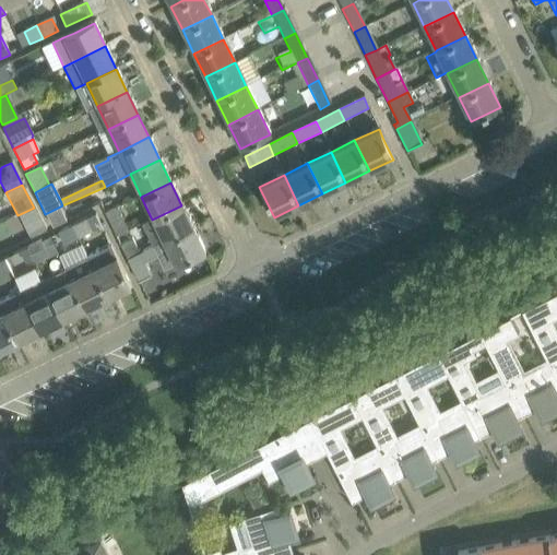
[(152,248),(192,227),(181,205),(152,220),(141,225),(142,228),(152,248)]
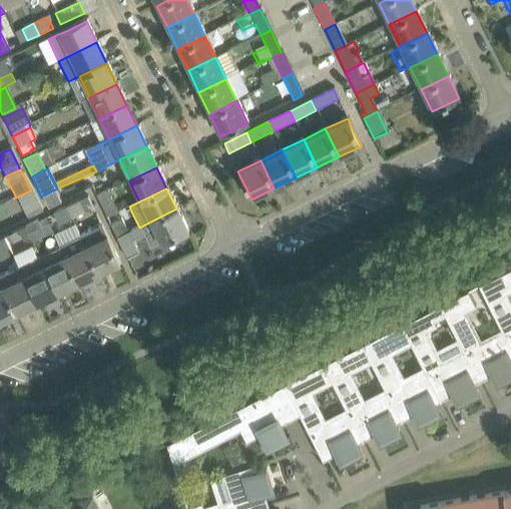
[(31,190),(16,197),(28,220),(42,212),(31,190)]
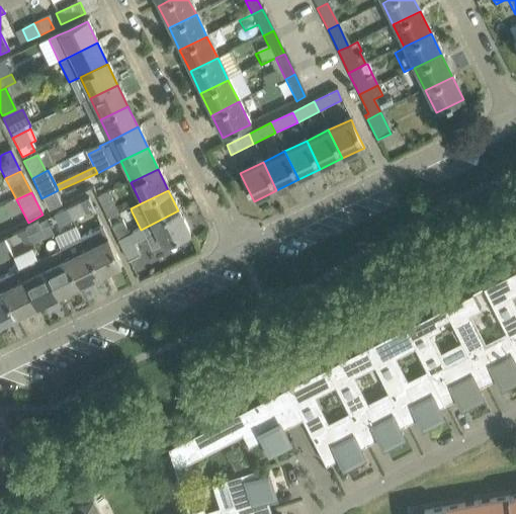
[(54,192),(41,198),(43,199),(48,211),(61,205),(54,192)]
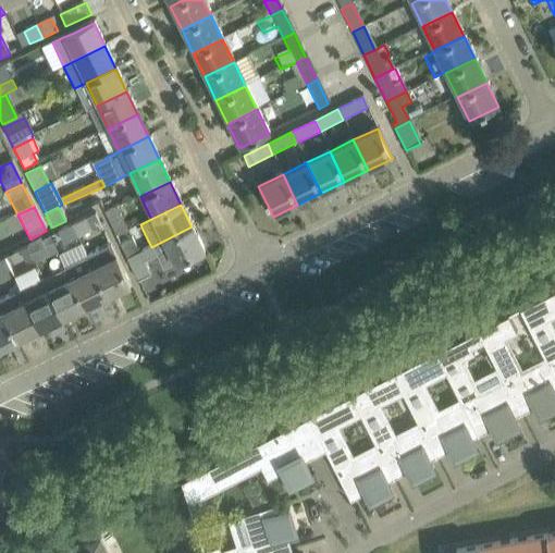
[(115,237),(127,231),(115,208),(105,213),(115,237)]
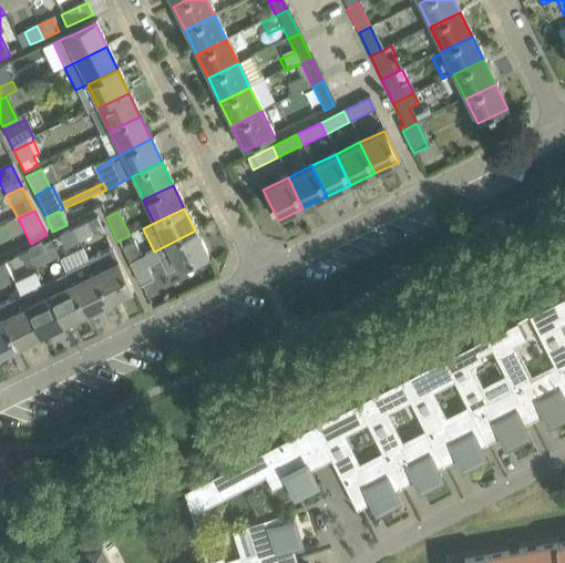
[(95,219),(71,232),(73,236),(76,245),(94,236),(100,237),(103,235),(95,219)]
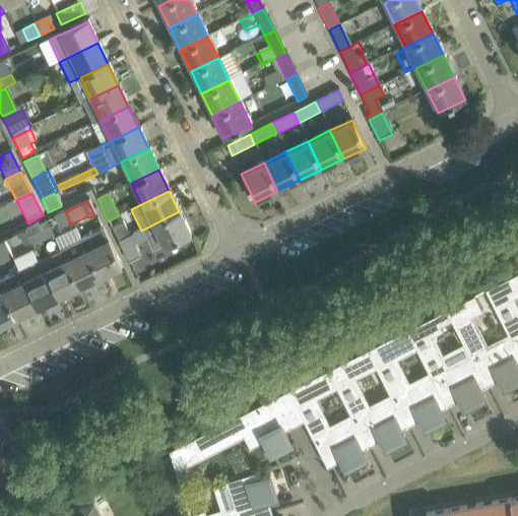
[(146,240),(156,235),(163,247),(190,234),(179,211),(141,231),(129,237),(117,243),(128,263),(139,258),(132,244),(145,238),(146,240)]
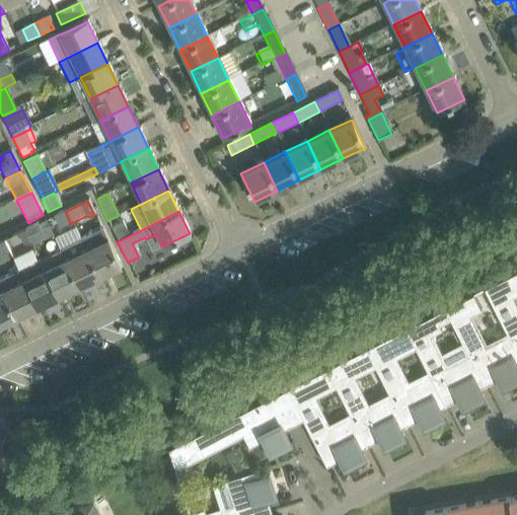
[(59,229),(70,224),(65,212),(53,218),(59,229)]
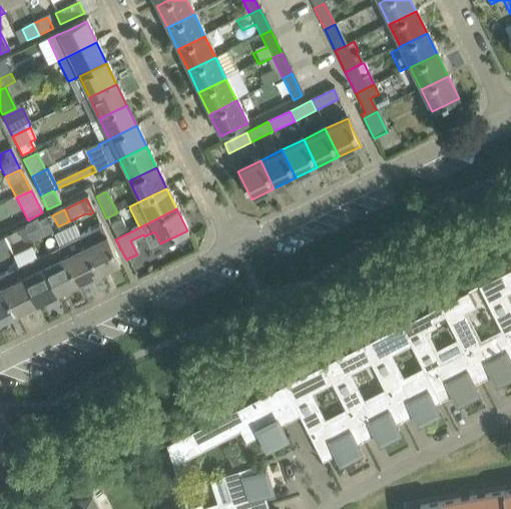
[(115,239),(127,233),(120,220),(109,226),(115,239)]
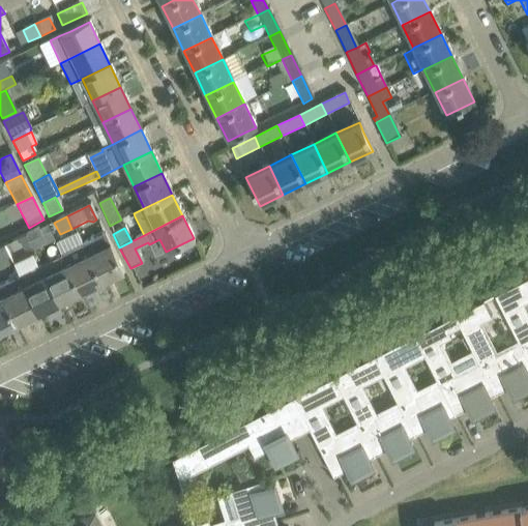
[(24,238),(29,250),(44,242),(38,231),(24,238)]
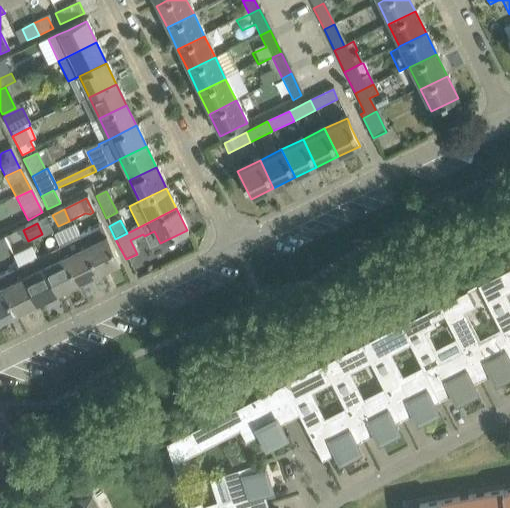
[(119,264),(106,236),(100,226),(79,236),(97,274),(119,264)]
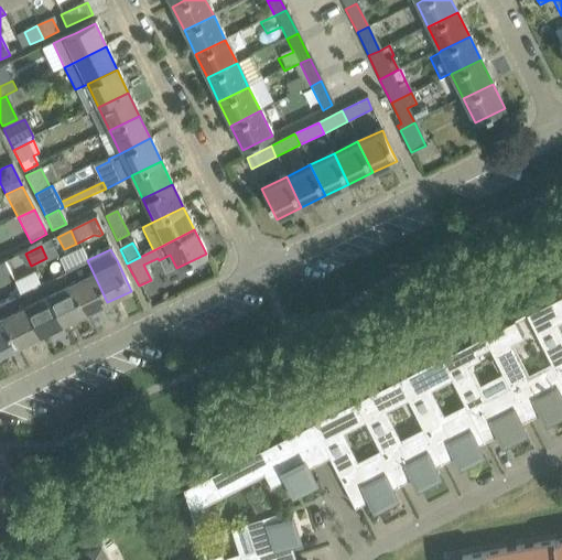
[(85,313),(107,302),(87,260),(64,271),(65,273),(85,313)]
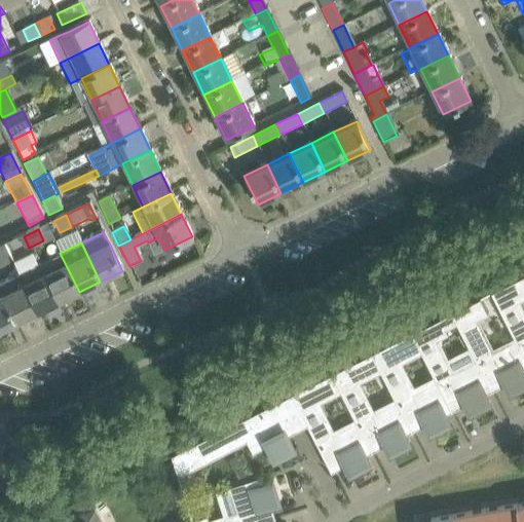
[(61,255),(39,266),(58,302),(79,292),(61,255)]
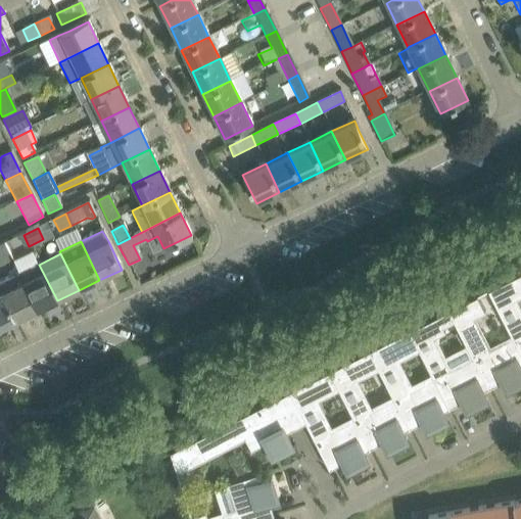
[(57,300),(39,265),(18,274),(22,283),(36,311),(57,300)]
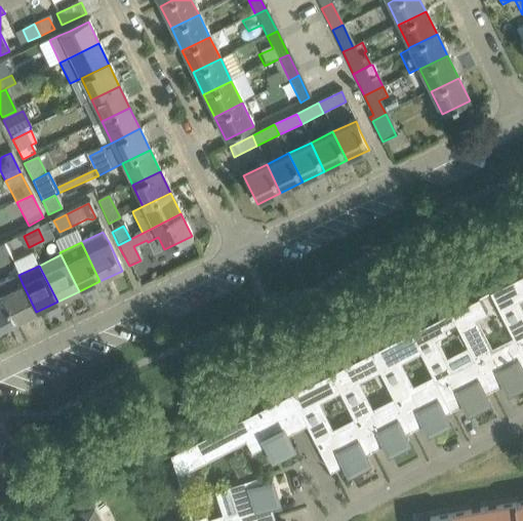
[(15,323),(36,312),(23,284),(18,275),(0,283),(0,291),(1,294),(15,323)]
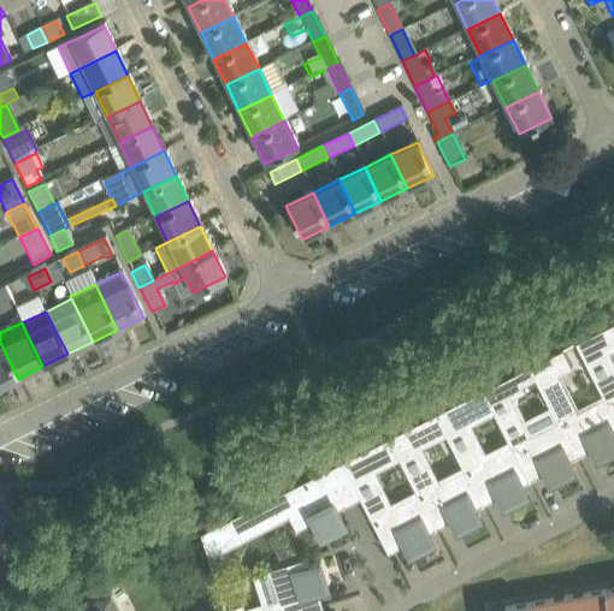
[(613,374),(603,354),(613,348),(613,340),(608,328),(574,345),(602,401),(603,401),(613,421),(613,374)]
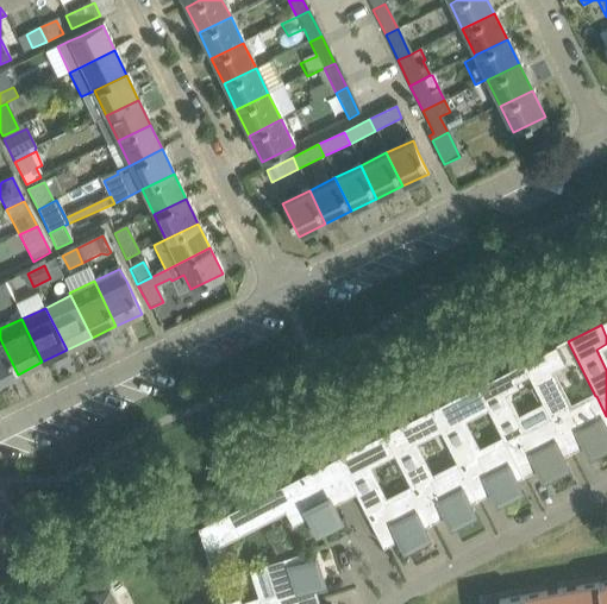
[(0,382),(18,375),(1,341),(0,338),(0,382)]
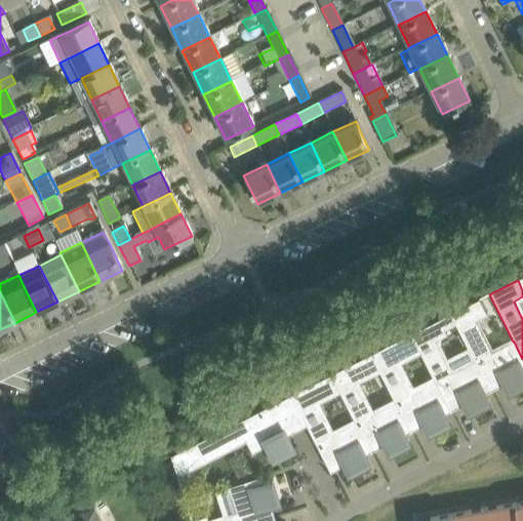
[(522,359),(514,342),(513,342),(490,354),(474,322),(486,316),(478,301),(449,315),(454,326),(474,362),(489,393),(504,386),(507,393),(511,391),(512,394),(522,388),(522,359)]
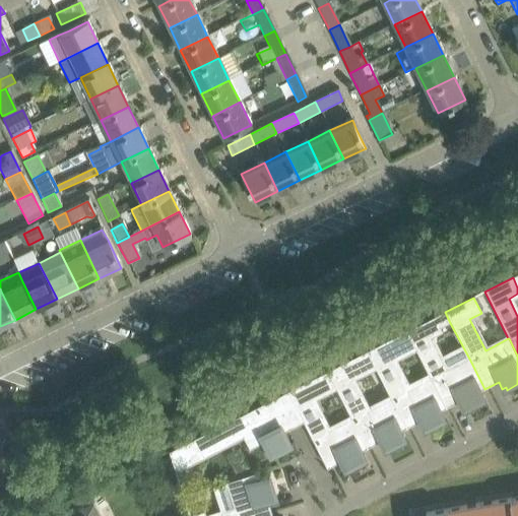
[(434,318),(405,332),(409,339),(430,379),(431,378),(446,408),(459,401),(463,409),(482,399),(478,392),(484,389),(469,359),(446,370),(430,339),(442,333),(440,328),(450,323),(445,312),(434,318)]
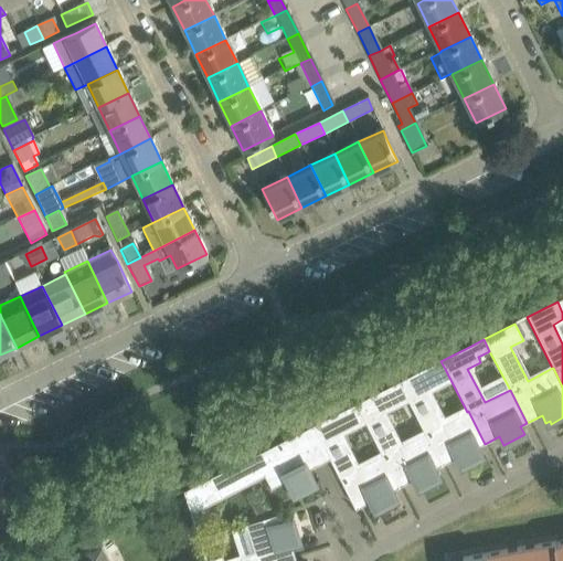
[(485,444),(468,411),(467,412),(441,425),(423,390),(434,384),(431,377),(445,369),(441,361),(397,382),(424,434),(424,433),(442,466),(456,458),(460,466),(464,464),(466,467),(479,461),(477,457),(481,456),(477,448),(485,444)]
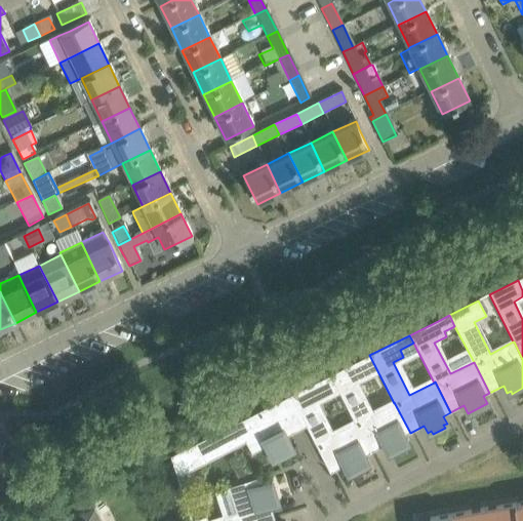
[(354,383),(366,376),(358,361),(329,375),(354,423),(355,423),(370,453),(384,446),(388,453),(407,443),(404,437),(410,433),(394,402),(394,403),(369,415),(354,383)]
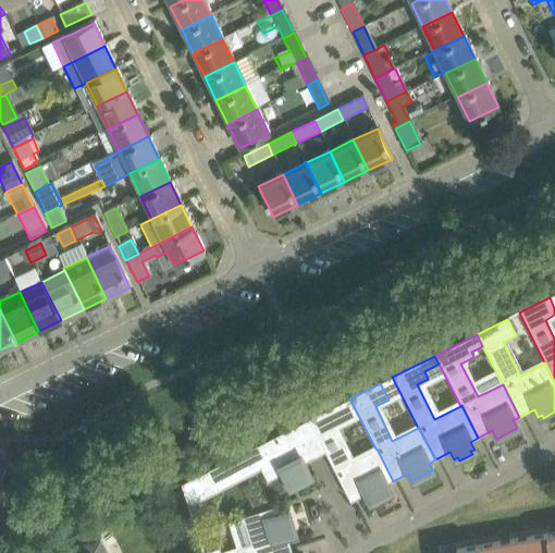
[(333,428),(346,421),(337,405),(308,420),(325,453),(324,453),(349,503),(365,495),(369,503),(390,492),(386,484),(393,481),(377,449),(375,449),(349,462),(333,428)]
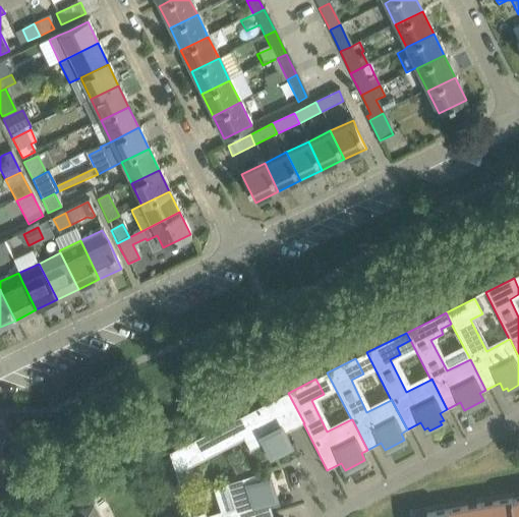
[(303,423),(304,423),(288,393),(169,454),(175,474),(205,460),(204,458),(244,437),(250,449),(248,450),(248,452),(265,444),(271,456),(274,454),(276,456),(288,450),(286,448),(290,446),(284,434),(303,423)]
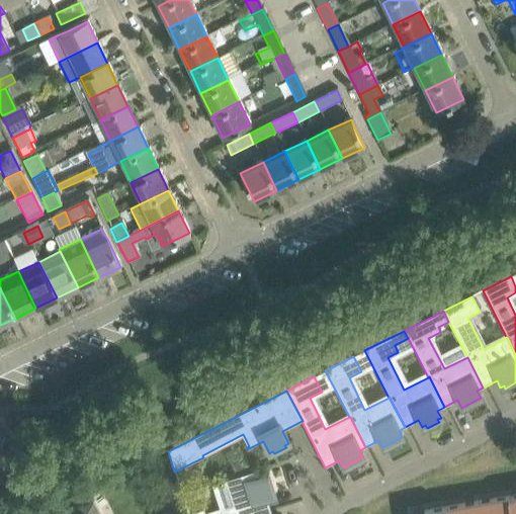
[(0,444),(11,440),(1,420),(0,420),(0,444)]
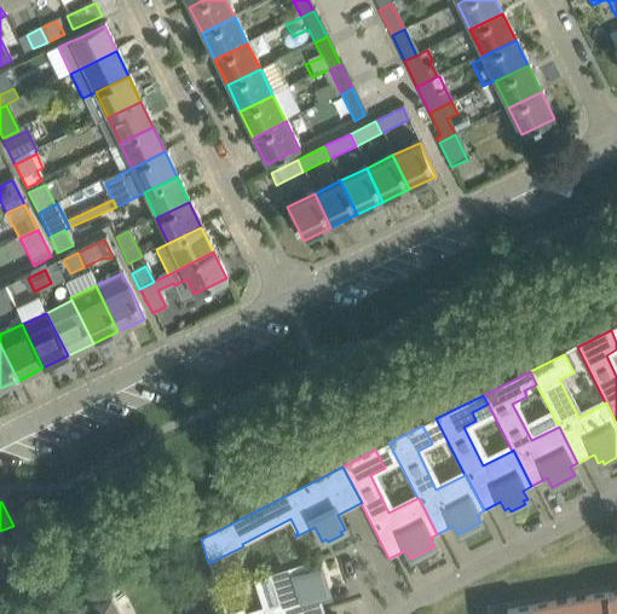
[(319,569),(310,572),(307,563),(265,577),(266,578),(270,577),(280,607),(260,613),(244,613),(243,609),(232,613),(323,613),(318,597),(327,594),(319,569)]
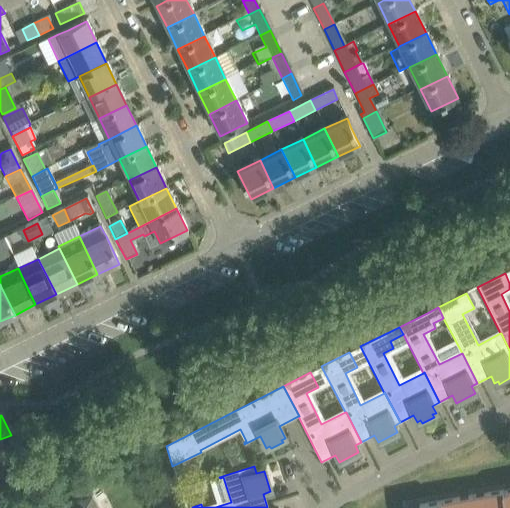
[(504,507),(502,494),(471,499),(472,507),(504,507)]
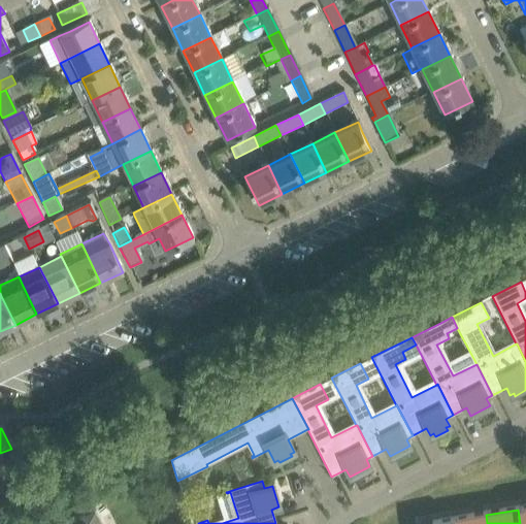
[(487,523),(486,515),(453,521),(453,523),(487,523)]
